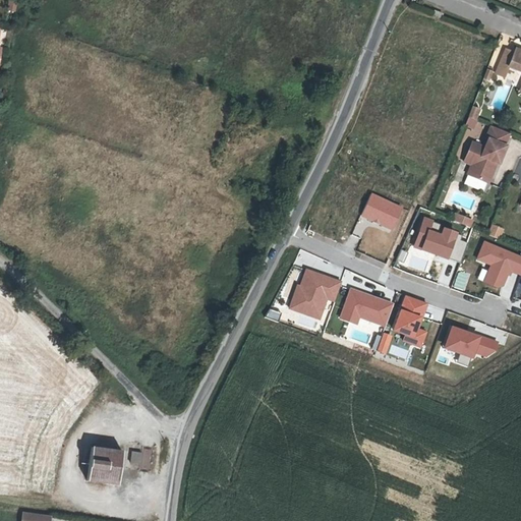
[(514,53),(506,49),(495,74),(504,78),(509,67),(520,72),(520,83),(517,94),(520,95),(520,49),(517,48),(514,53)]
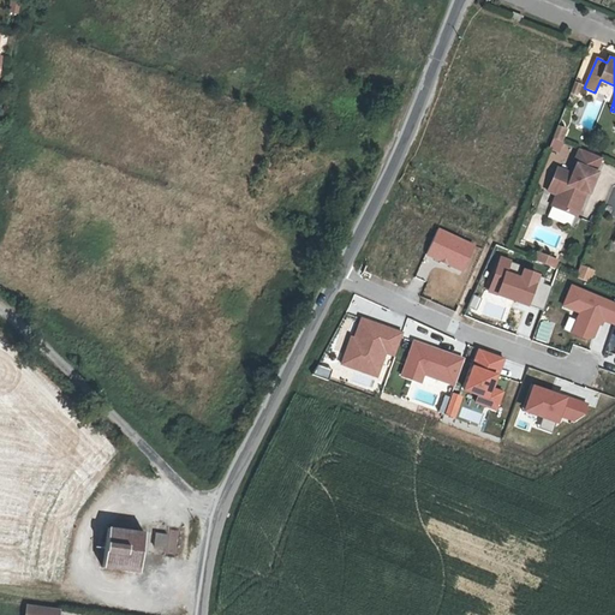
[(561,151),(566,127),(555,125),(550,149),(561,151)]
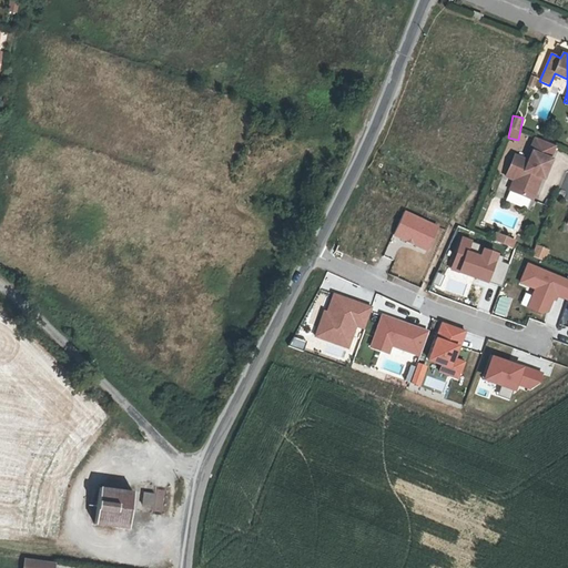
[(555,145),(533,138),(526,156),(514,152),(505,176),(515,180),(511,190),(535,199),(555,145)]
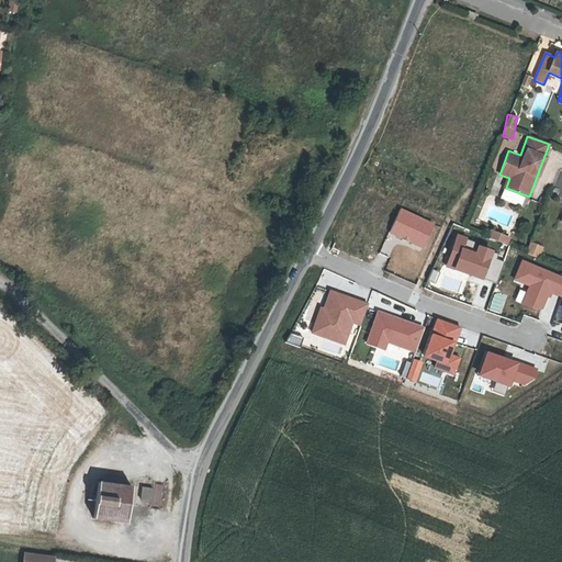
[(491,229),(487,238),(508,245),(510,236),(491,229)]
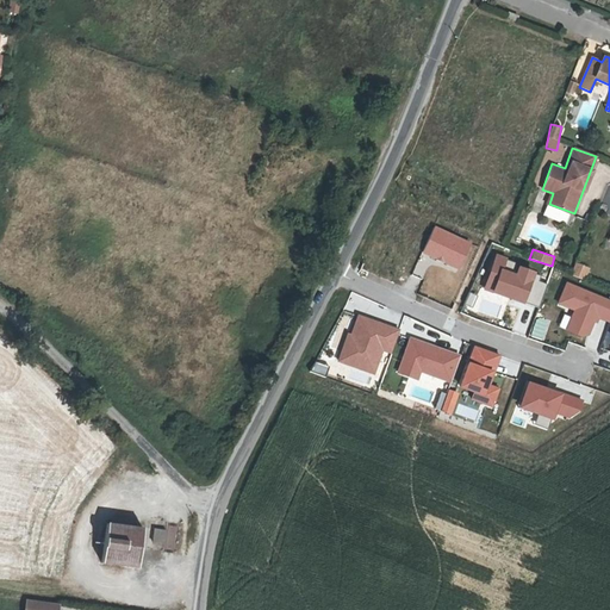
[(520,263),(495,255),(483,292),(539,310),(547,284),(542,281),(545,274),(520,266),(520,263)]
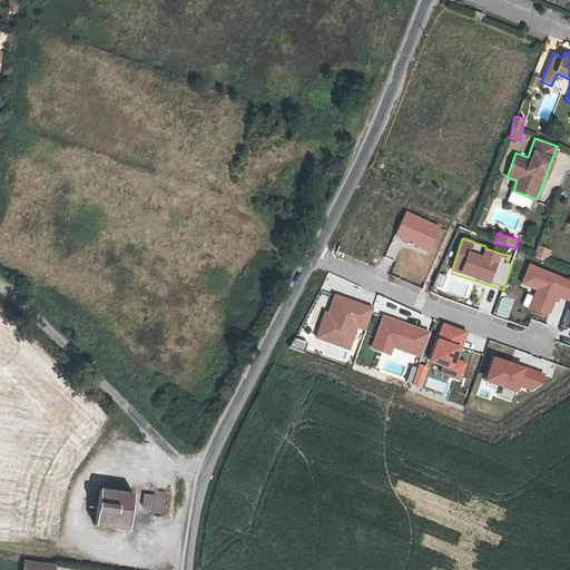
[(538,245),(533,257),(547,262),(551,251),(538,245)]
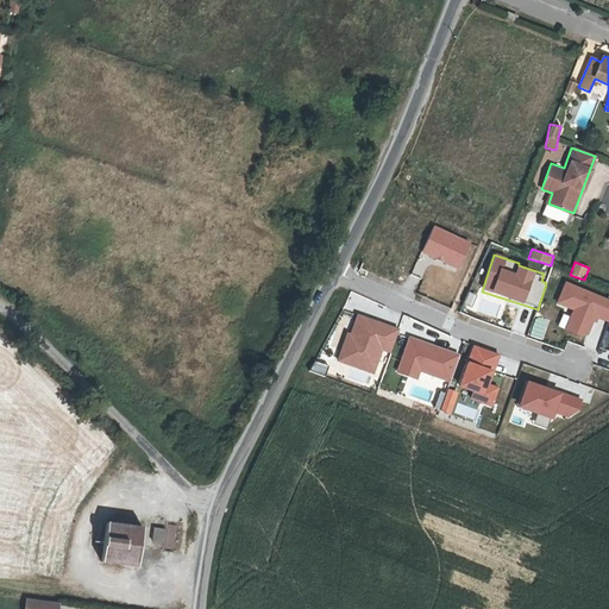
[(608,319),(608,299),(565,281),(556,305),(571,312),(563,330),(585,339),(595,318),(608,322),(608,319)]
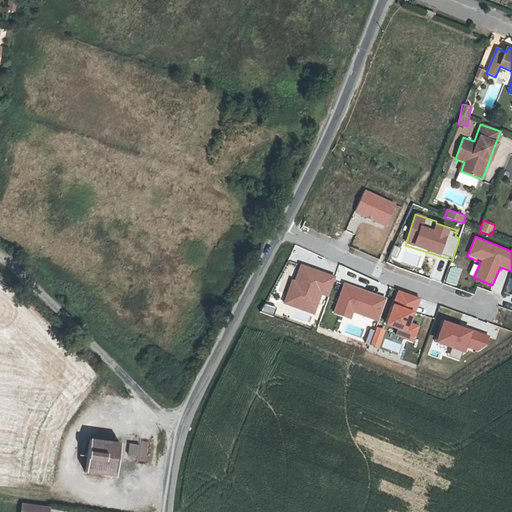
[(387,298),(343,283),(333,313),(353,320),(355,314),(378,322),(387,298)]
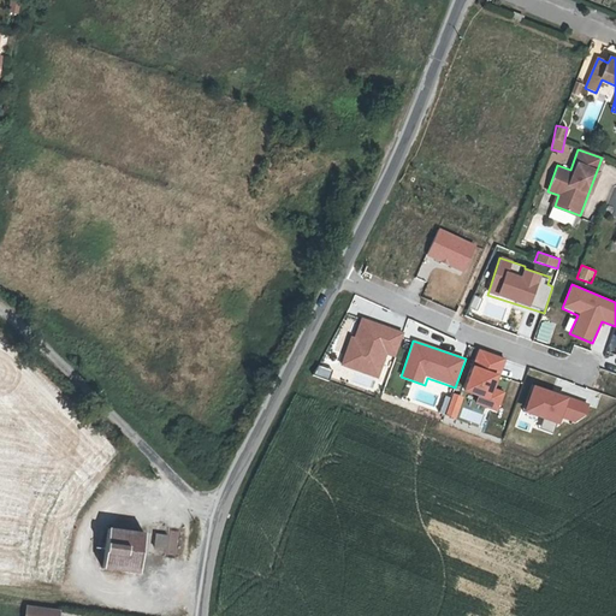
[(508,359),(479,348),(463,391),(478,397),(474,404),(498,413),(507,392),(497,389),(508,359)]
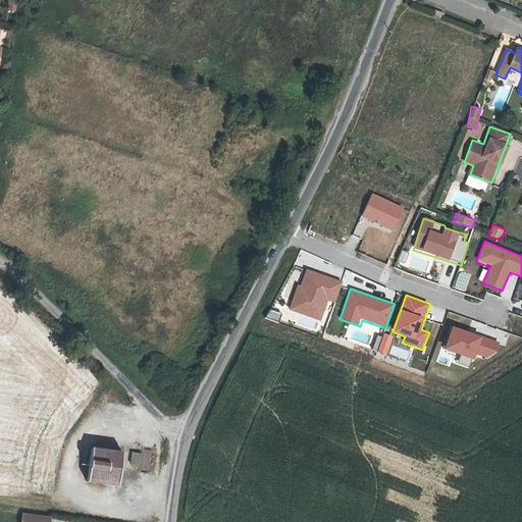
[(496,342),(453,326),(446,350),(474,359),(476,354),(489,359),(496,342)]
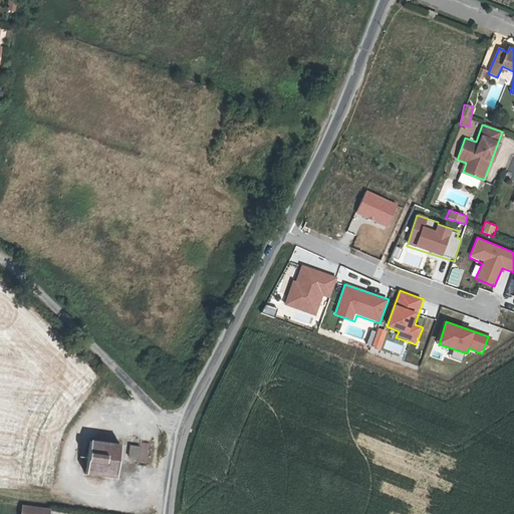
[(90,439),(85,472),(116,478),(121,445),(90,439)]
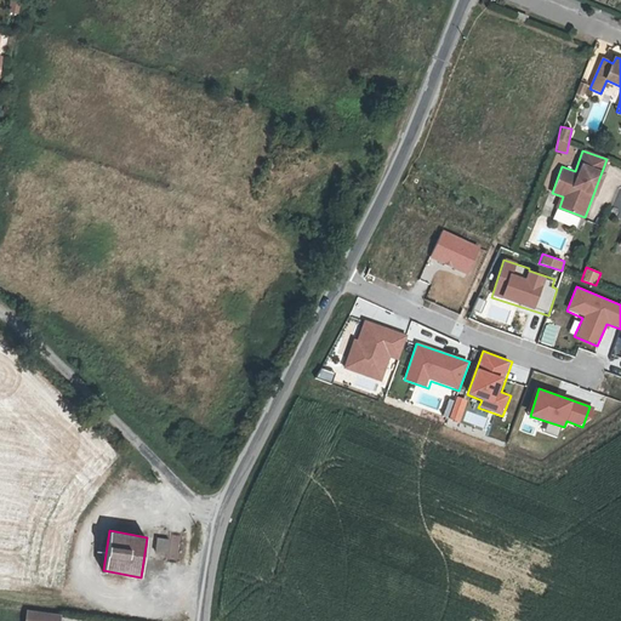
[(158,540),(155,556),(166,557),(169,542),(158,540)]
